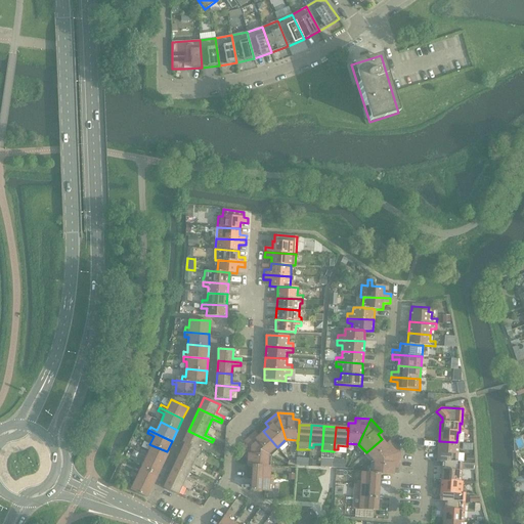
[(182,442),(184,443),(199,449),(202,441),(210,445),(212,442),(188,431),(182,442)]
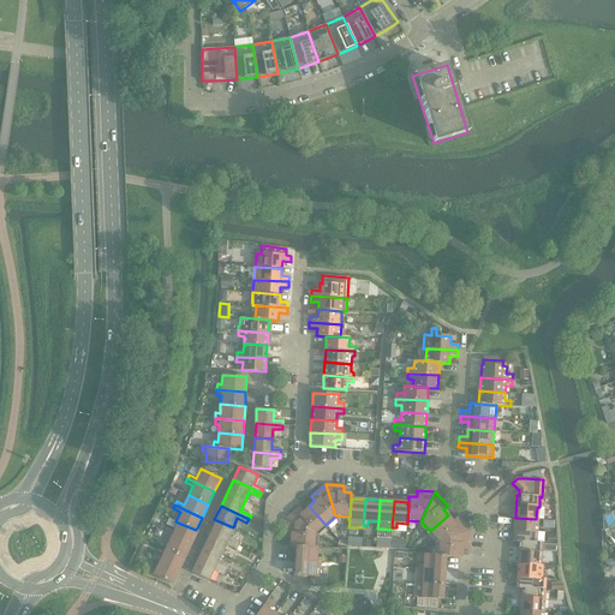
[(299,507),(286,519),(315,533),(326,525),(309,506),(304,512),(299,507)]
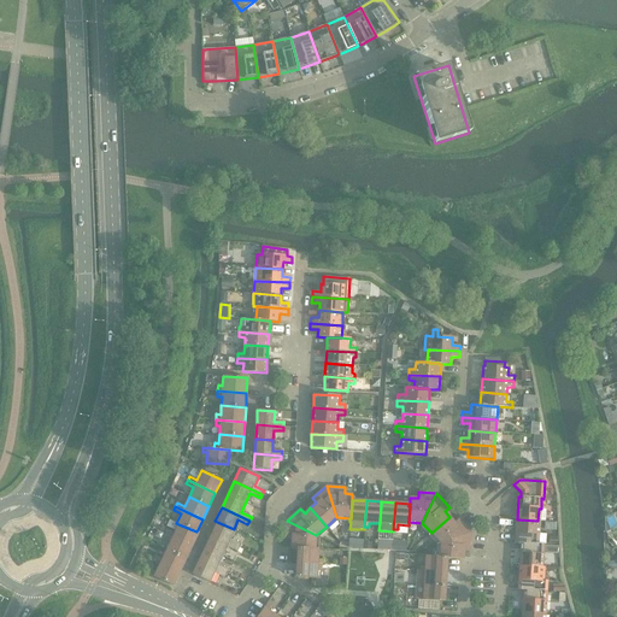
[(450,517),(432,533),(440,544),(471,533),(459,518),(454,523),(450,517)]
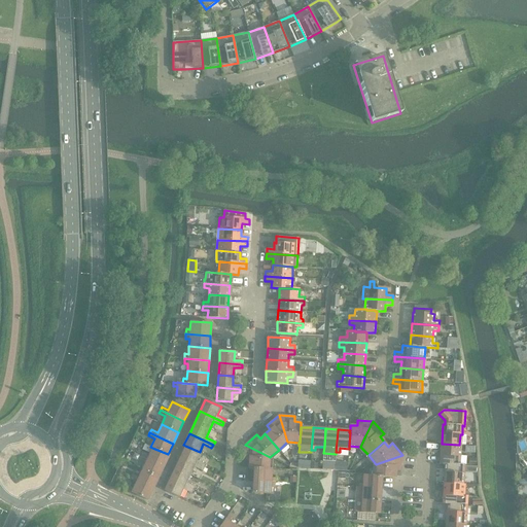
[(459,445),(442,444),(440,464),(445,464),(460,465),(460,464),(460,456),(459,456),(459,445)]
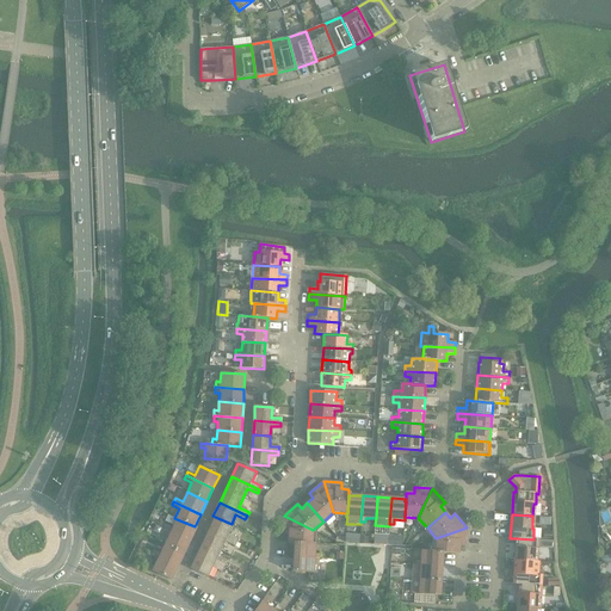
[(284,516),(283,534),(289,535),(288,542),(294,543),(296,543),(312,543),(313,530),(284,516)]
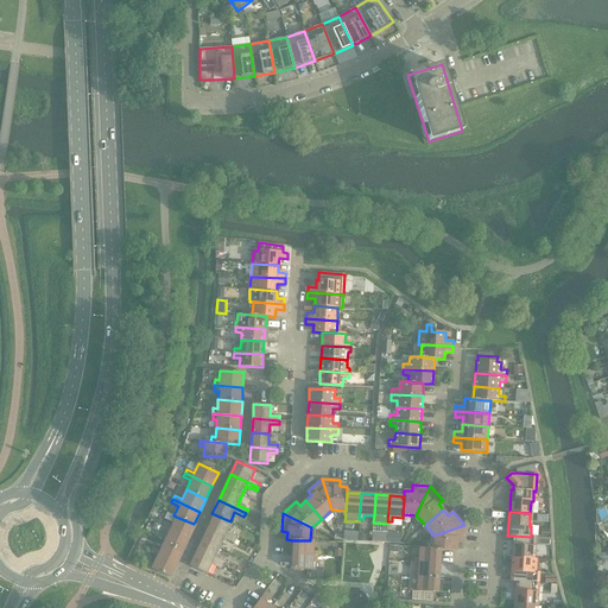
[(214,514),(208,527),(235,540),(238,536),(228,532),(233,523),(230,521),(214,514)]
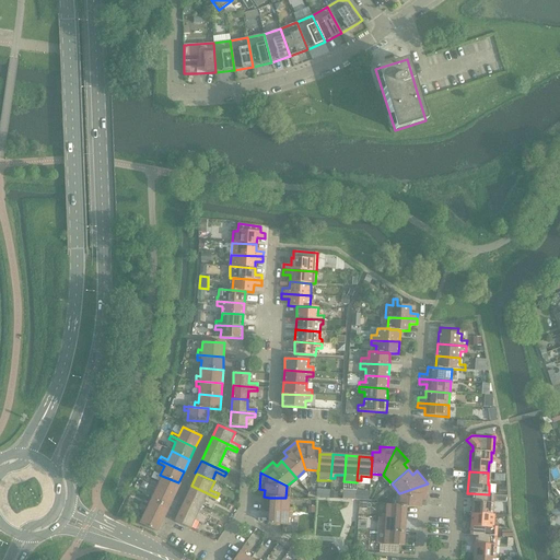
[(152,480),(150,485),(175,496),(181,483),(178,482),(162,476),(159,483),(152,480)]
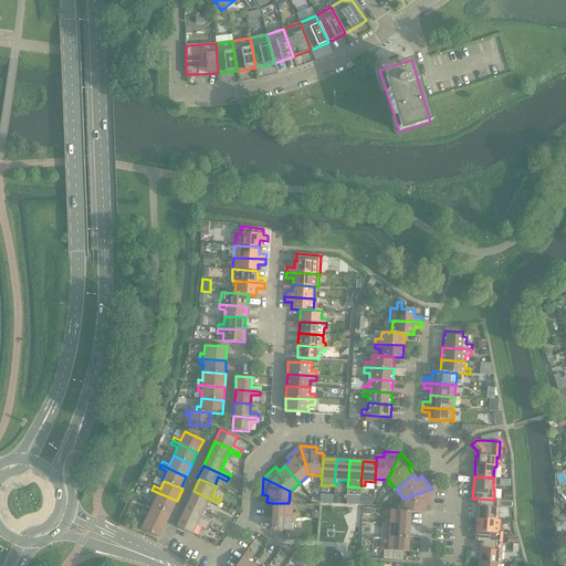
[(404,511),(408,512),(410,512),(426,513),(426,505),(431,505),(432,489),(404,499),(404,511)]
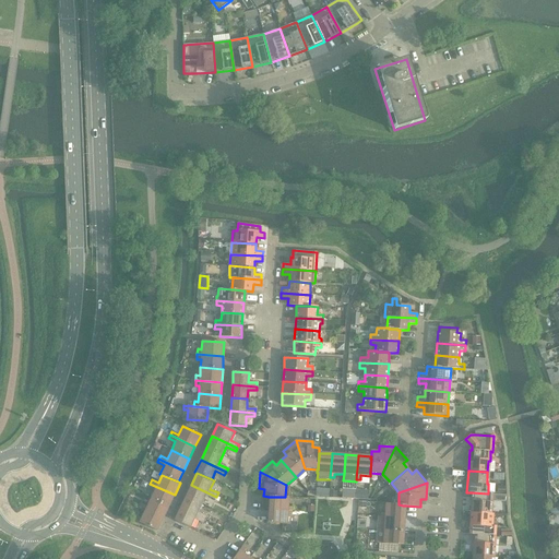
[(175,495),(150,484),(147,487),(155,490),(151,498),(168,507),(175,495)]
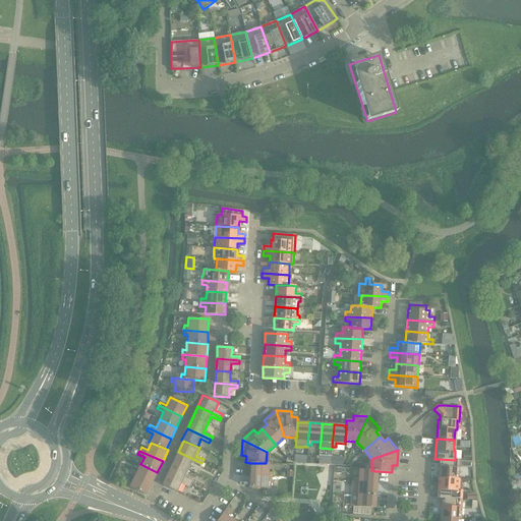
[(178,452),(173,462),(188,469),(192,462),(200,466),(201,463),(178,452)]
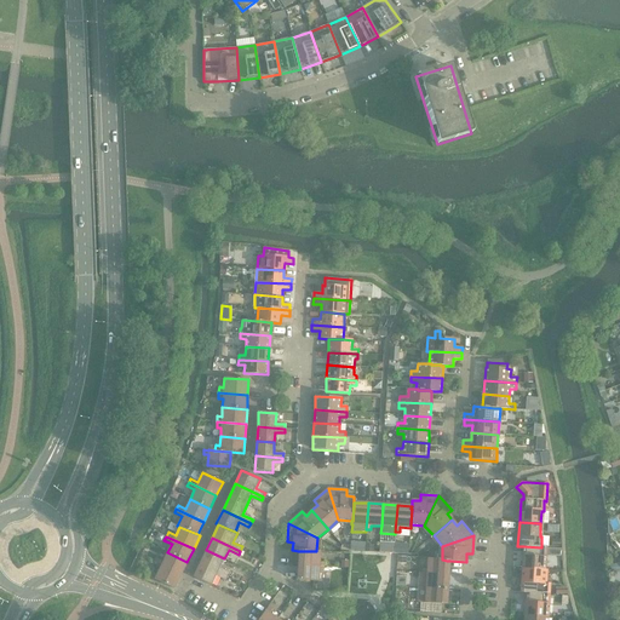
[(385,545),(384,552),(394,554),(395,544),(388,543),(385,545)]
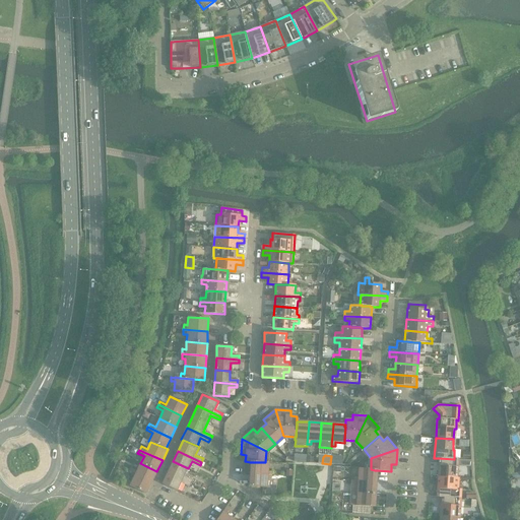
[(439,458),(438,477),(456,478),(456,467),(458,468),(459,458),(454,458),(454,459),(439,458)]
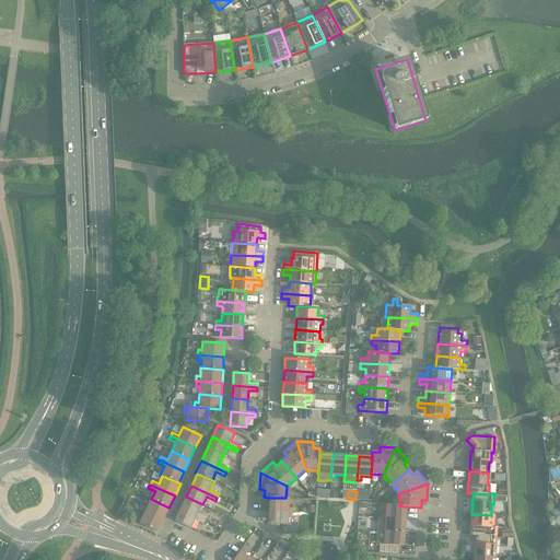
[(186,497),(181,509),(206,521),(208,517),(198,513),(202,504),(186,497)]
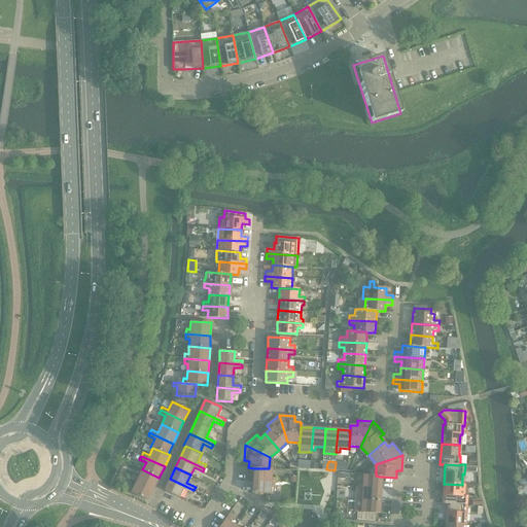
[(253,468),(253,481),(255,481),(275,482),(275,478),(272,478),(272,468),(269,468),(255,468),(253,468)]
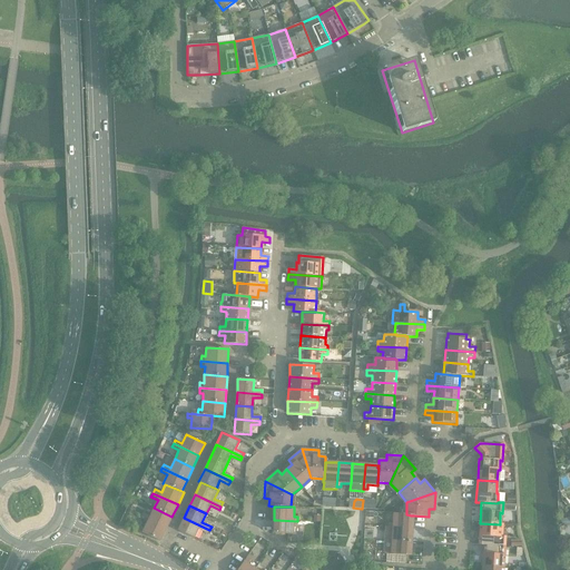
[(141,517),(148,520),(166,529),(172,517),(154,508),(149,517),(143,513),(141,517)]
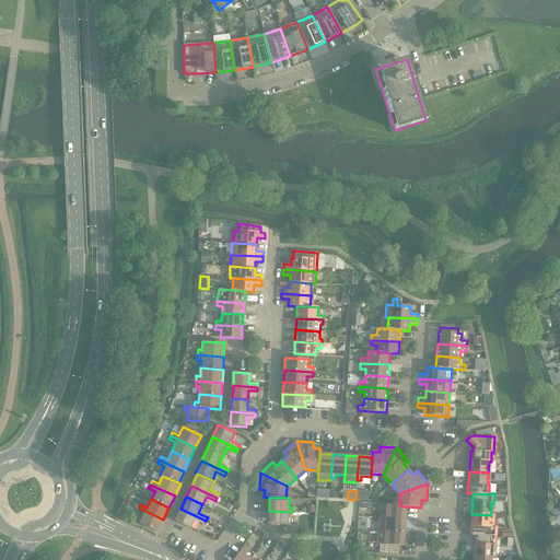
[(382,514),(382,517),(403,520),(405,520),(406,506),(404,506),(399,505),(396,505),(386,504),(385,514),(382,514)]
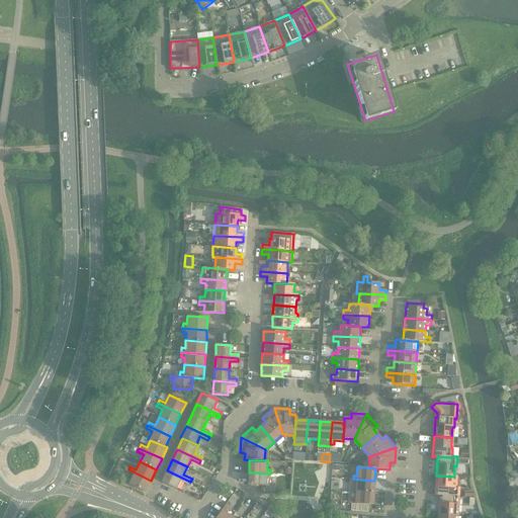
[(161,482),(163,483),(177,490),(180,482),(189,486),(190,482),(167,470),(161,482)]
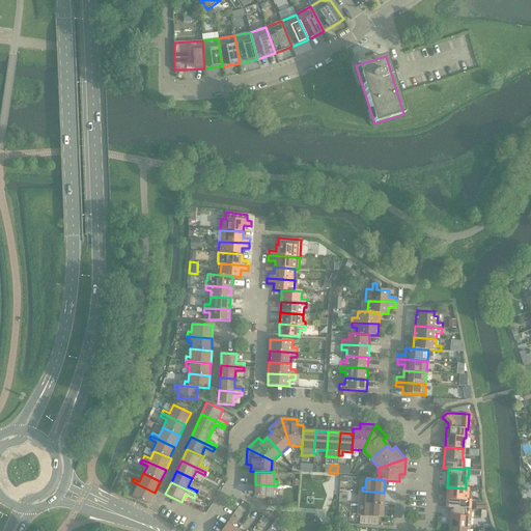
[(155,493),(138,484),(134,493),(131,491),(129,495),(149,504),(155,493)]
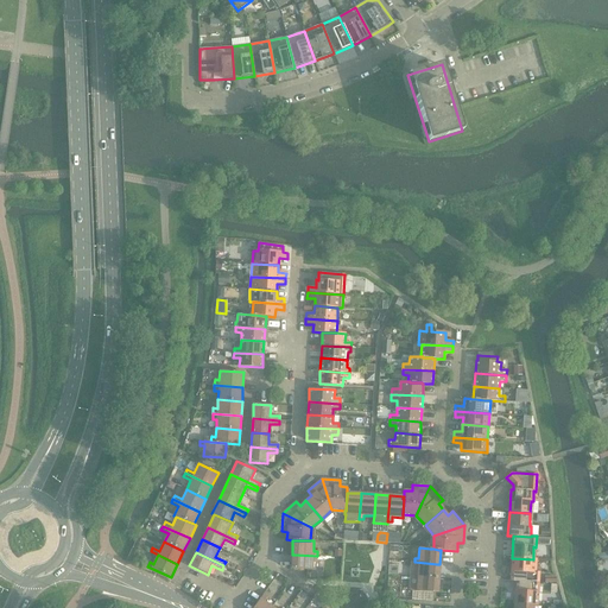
[(292,555),(291,569),(293,569),(312,570),(314,559),(317,561),(317,556),(295,555),(292,555)]
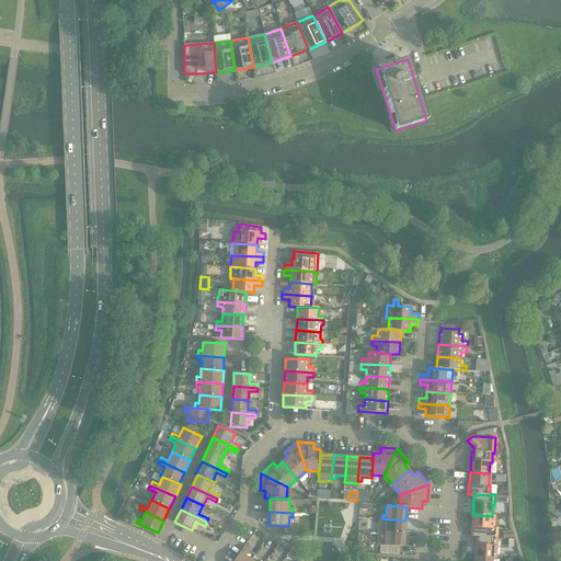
[(492,516),(472,515),(471,537),(476,537),(476,536),(492,537),(493,528),(491,527),(492,516)]
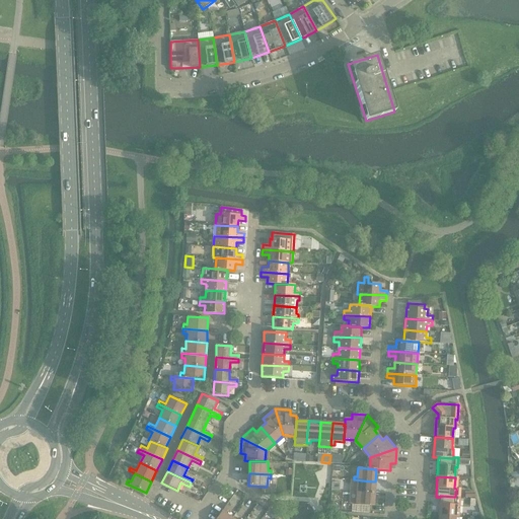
[(351,483),(350,492),(372,494),(375,494),(375,482),(373,482),(354,479),(354,483),(351,483)]
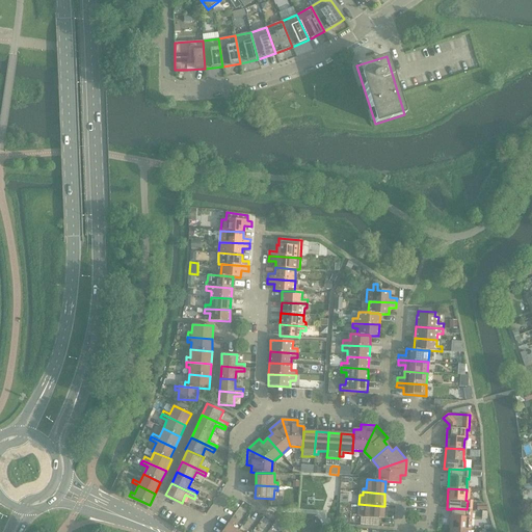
[(358,504),(358,513),(361,514),(361,517),(364,517),(381,519),(383,519),(384,506),(381,506),(358,504)]
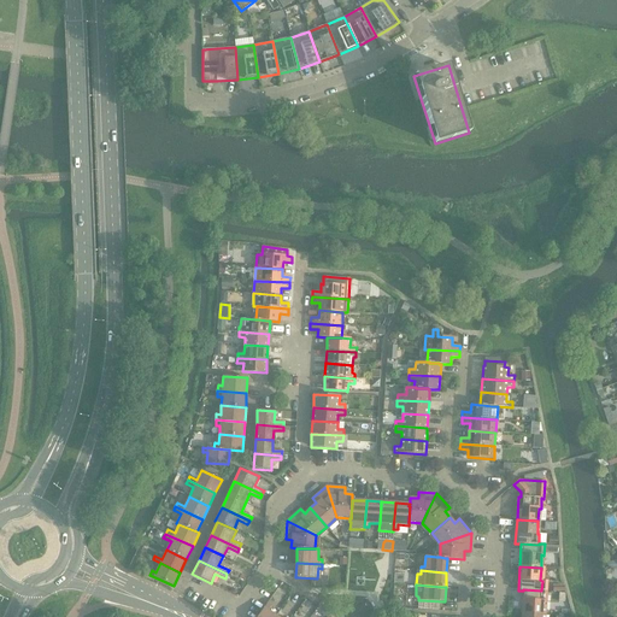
[(523,589),(523,591),(522,612),(544,615),(545,601),(546,601),(547,591),(541,591),(523,589)]
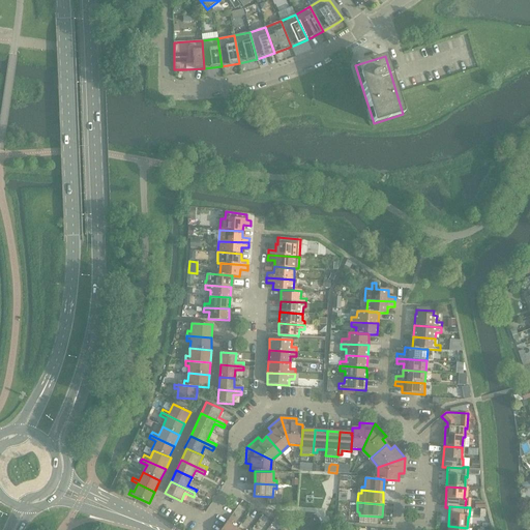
[(227,522),(221,529),(236,529),(237,529),(230,525),(234,519),(231,517),(227,522)]
